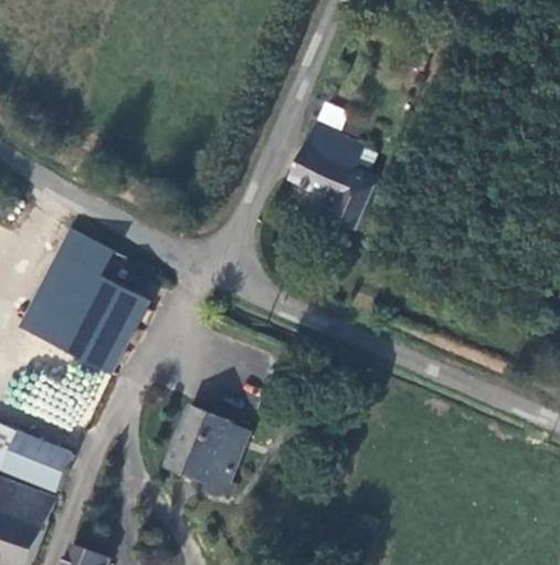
[(397,63),(423,73),(432,46),(408,37),(397,63)]
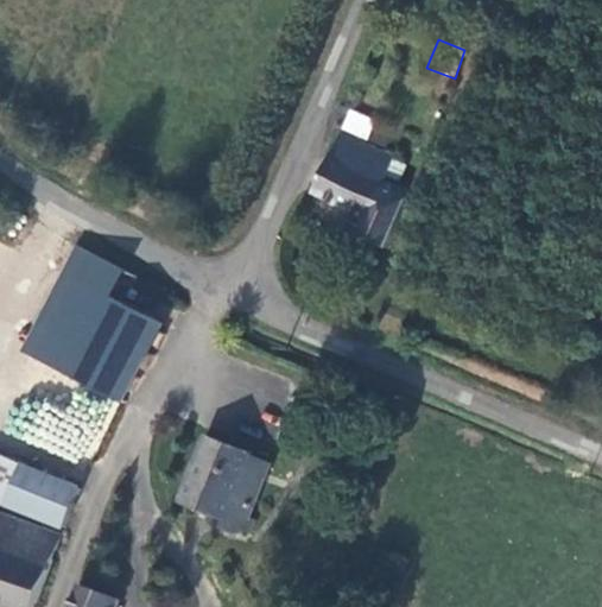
[(337,132),(311,191),(367,213),(382,175),(391,156),(337,132)]
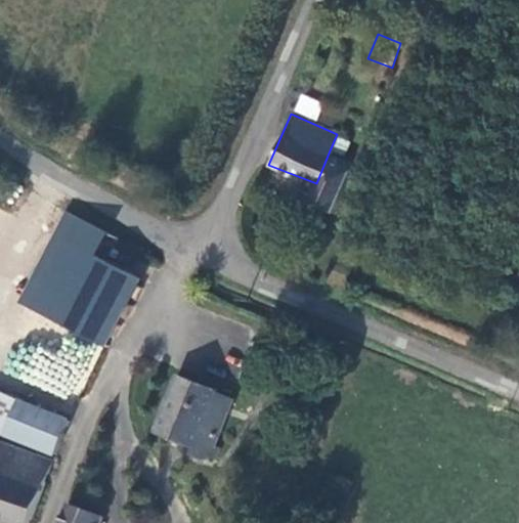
[(348,159),(330,150),(316,183),(310,202),(328,208),(348,159)]
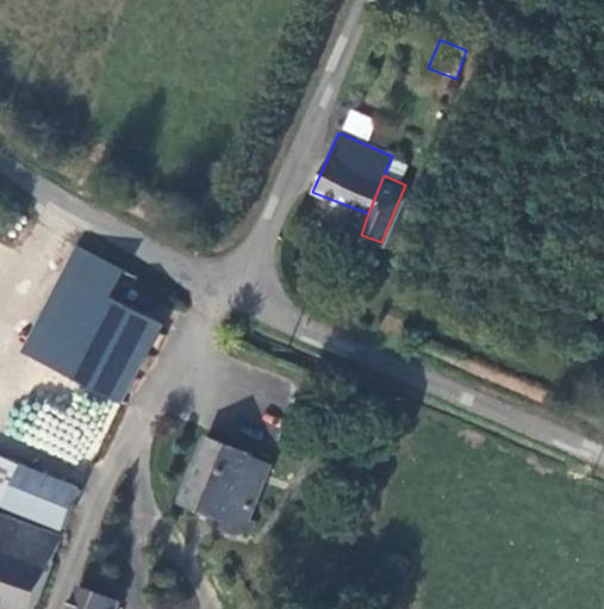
[(122,271),(75,246),(20,352),(120,403),(161,325),(106,297),(122,271)]
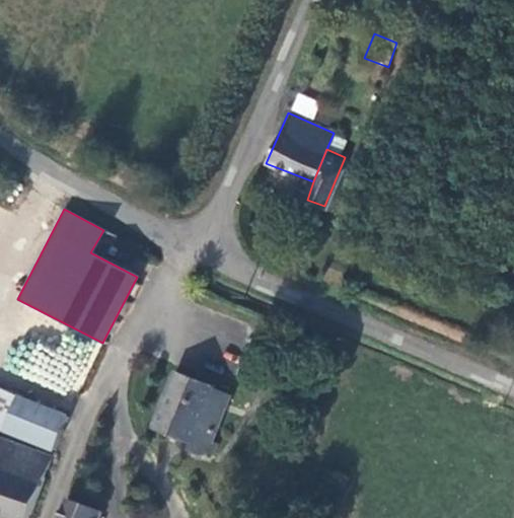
[(210,441),(228,393),(174,371),(156,428),(188,441),(186,450),(202,457),(204,453),(211,455),(216,443),(210,441)]
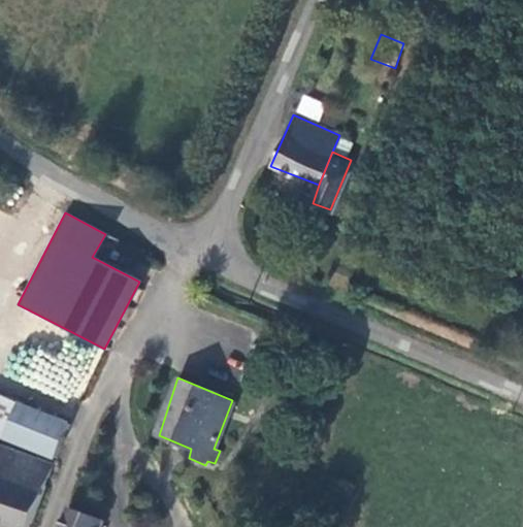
[(68,426),(0,399),(0,437),(53,460),(68,426)]
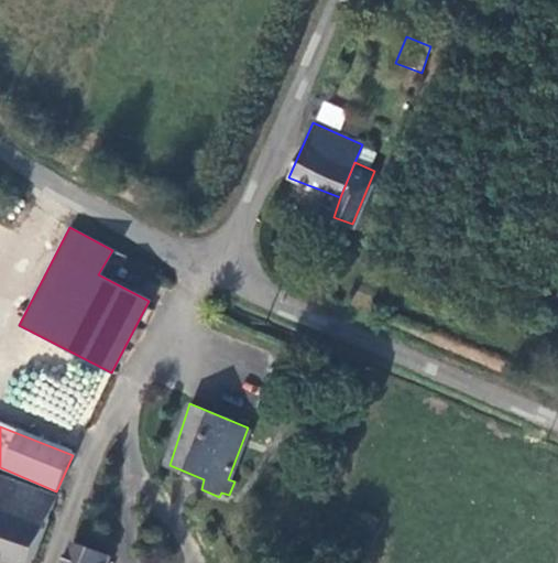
[(30,562),(53,501),(0,485),(0,562),(30,562)]
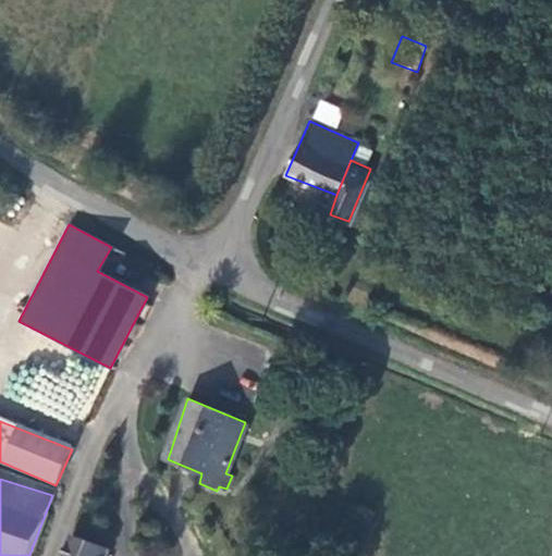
[(102,555),(103,553),(71,540),(63,555),(102,555)]
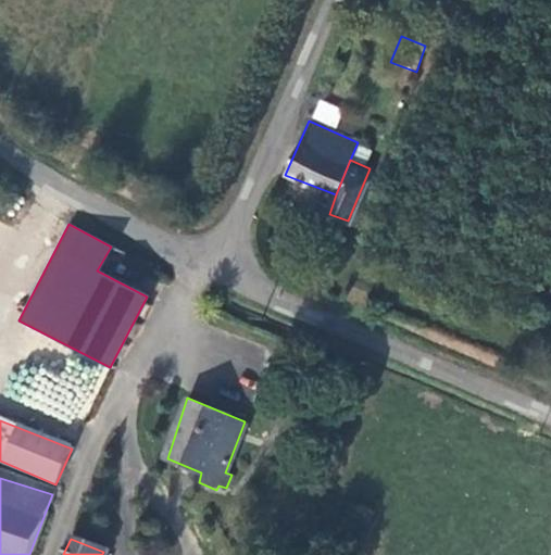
All buildings are outlined.
